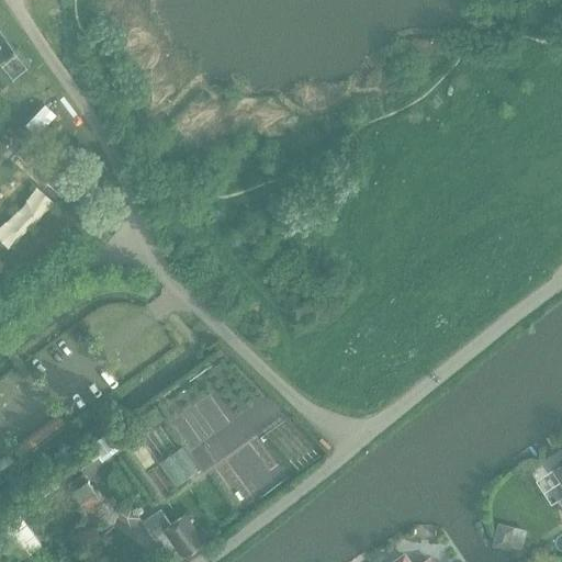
[(87,179),(78,186),(87,197),(96,190),(87,179)]
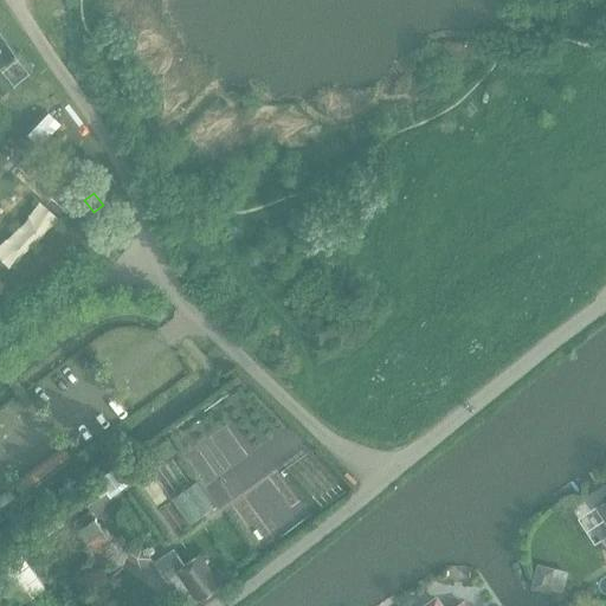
[(130,484),(117,465),(78,492),(79,495),(58,509),(66,520),(85,507),(86,508),(107,494),(110,498),(130,484)]
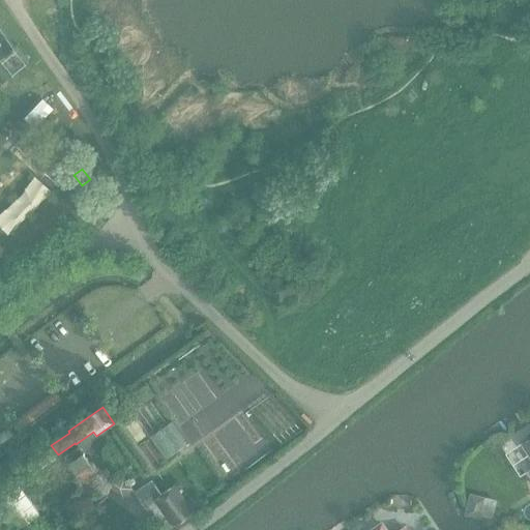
[(150,437),(167,459),(187,443),(172,421),(150,437)]
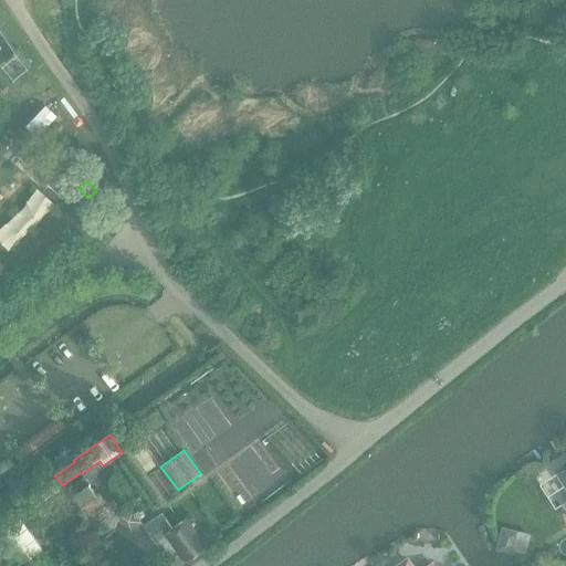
[(0,463),(0,474),(2,473),(14,464),(9,457),(0,463)]
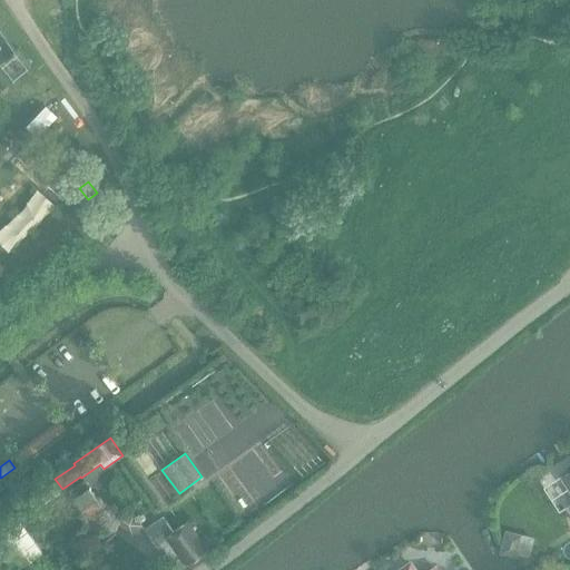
[(97,531),(112,520),(85,481),(69,491),(97,531)]
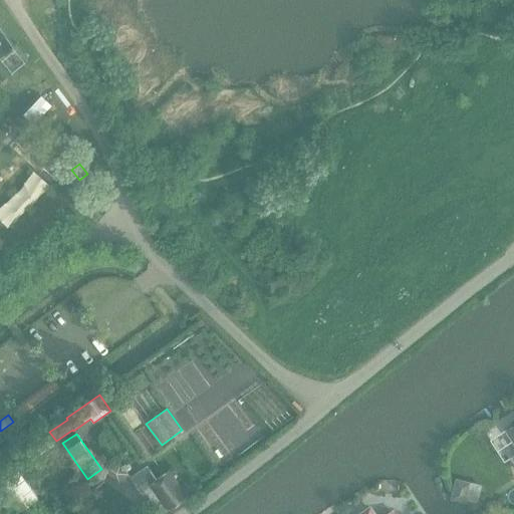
[(11,460),(0,467),(0,488),(17,513),(39,499),(11,460)]
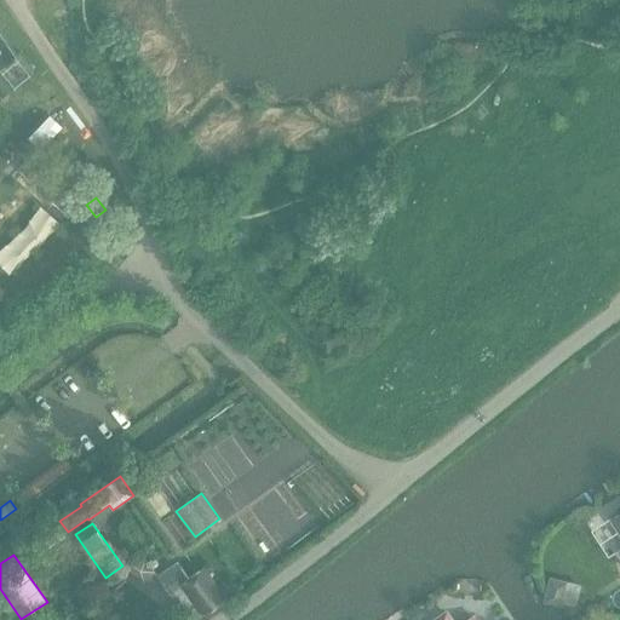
[(202,615),(225,600),(205,567),(188,578),(177,561),(158,575),(181,612),(195,602),(202,615)]
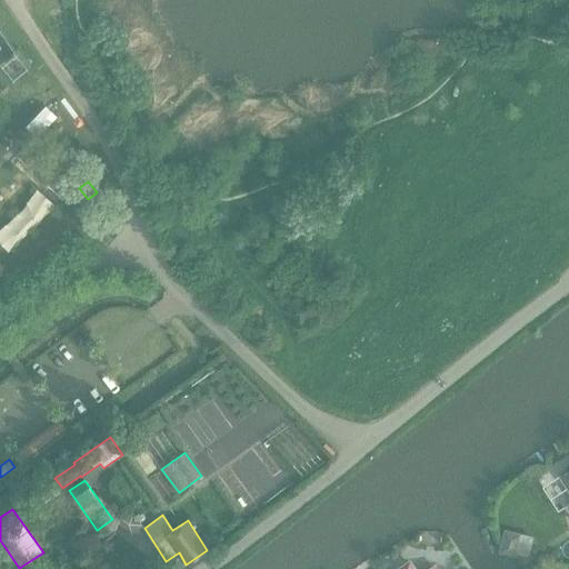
[(506,529),(500,552),(517,556),(518,551),(530,555),(535,537),(506,529)]
